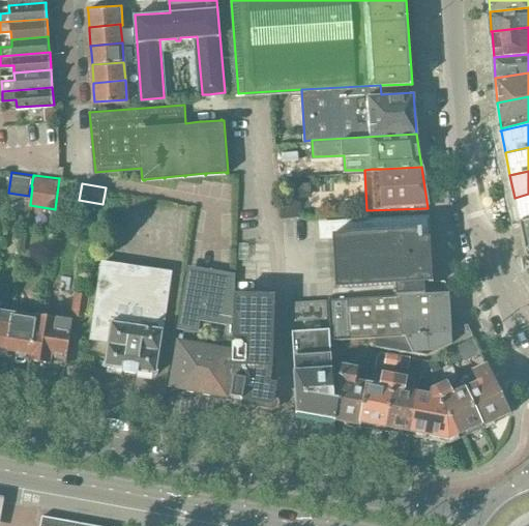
[(528,194),(515,198),(519,221),(528,217),(528,194)]
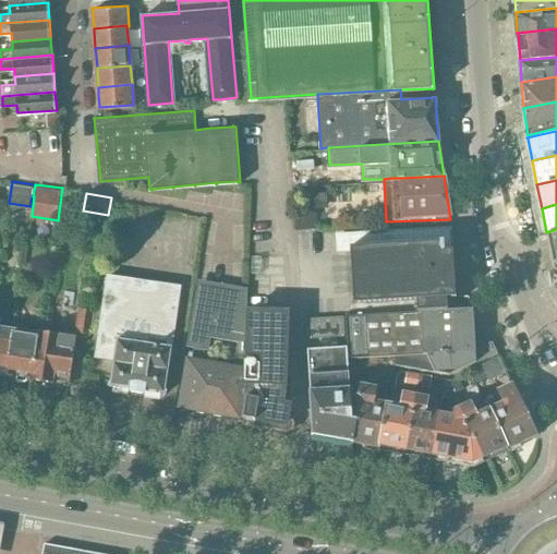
[(473,305),(473,304),(448,305),(448,296),(456,296),(452,249),(452,248),(444,248),(444,228),(451,228),(451,226),(449,226),(449,227),(338,232),(339,248),(350,247),(353,302),(416,298),(418,309),(473,305)]
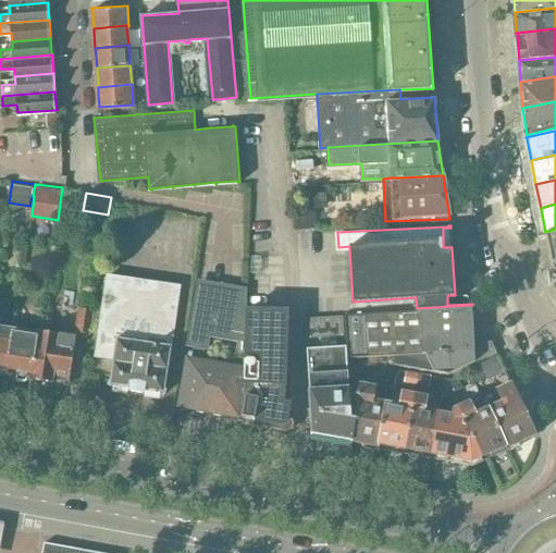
[(555,231),(546,233),(554,270),(555,272),(555,231)]
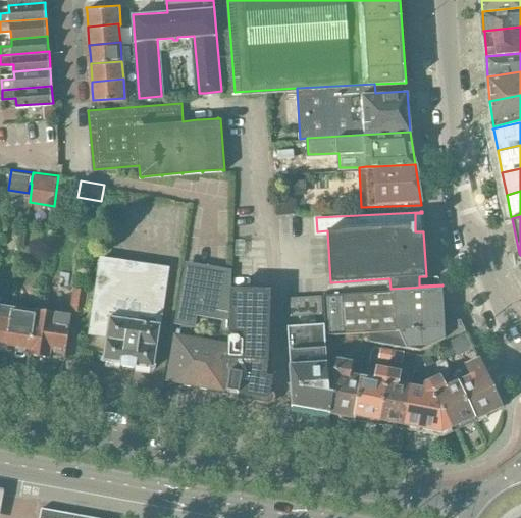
[(122,361),(122,363),(135,365),(135,362),(154,366),(163,310),(162,310),(169,266),(102,255),(91,324),(90,332),(108,335),(104,358),(122,361)]
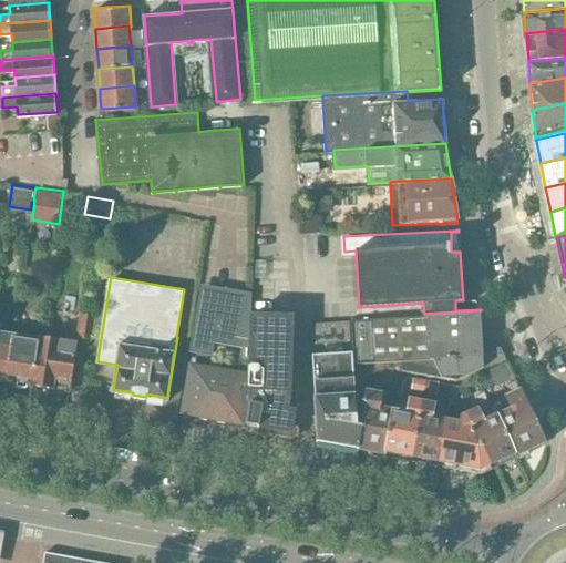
[(206,287),(195,346),(213,349),(215,340),(244,346),(238,374),(220,370),(213,416),(216,417),(218,419),(224,421),(227,419),(242,421),(244,411),(248,412),(247,422),(251,402),(245,401),(248,375),(251,314),(253,292),(251,292),(251,296),(206,287)]
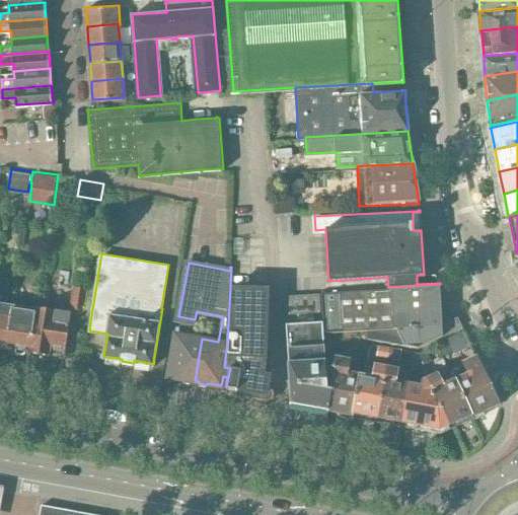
[(419,346),(463,325),(459,318),(441,317),(440,284),(388,287),(388,288),(321,292),(323,332),(367,329),(396,327),(404,343),(419,346)]
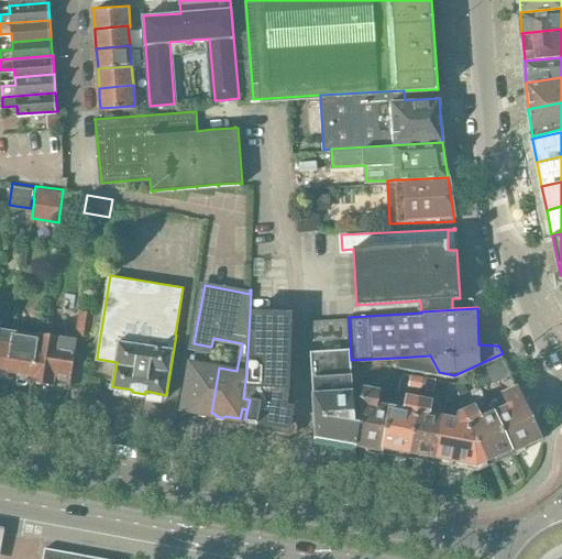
[(78,309),(75,332),(91,336),(95,311),(78,309)]
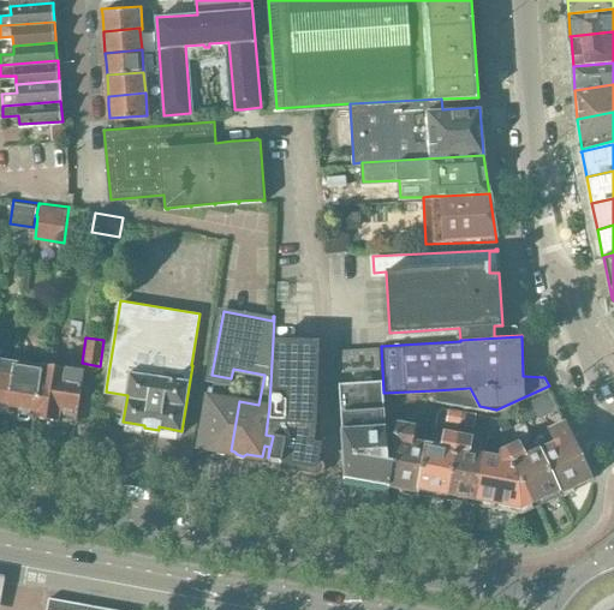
[(273,436),(268,458),(268,464),(304,470),(314,472),(314,473),(315,473),(315,472),(317,473),(320,472),(322,471),(323,470),(325,467),(325,466),(325,464),(323,461),(321,460),(320,459),(317,458),(321,435),(322,423),(314,423),(317,342),(273,340),(269,406),(266,435),(273,436)]
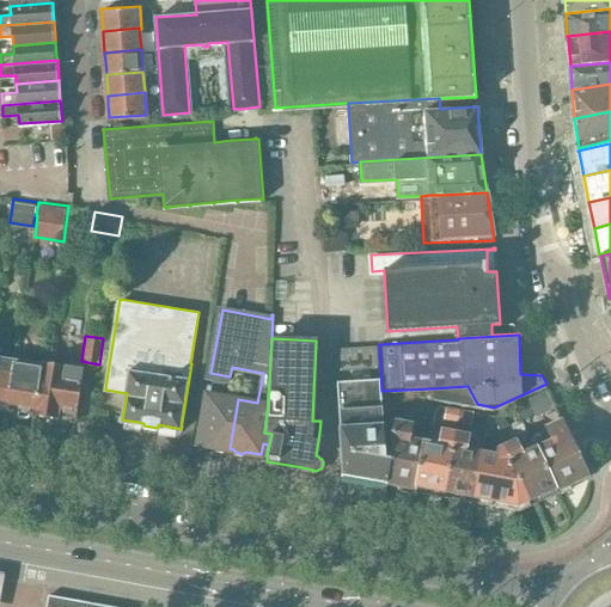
[(380,380),(380,378),(371,378),(370,378),(368,366),(379,366),(378,344),(338,347),(340,368),(364,367),(364,379),(337,380),(343,478),(346,479),(344,474),(368,479),(368,483),(370,483),(370,479),(384,482),(384,485),(389,485),(389,484),(388,484),(388,482),(386,466),(380,380)]
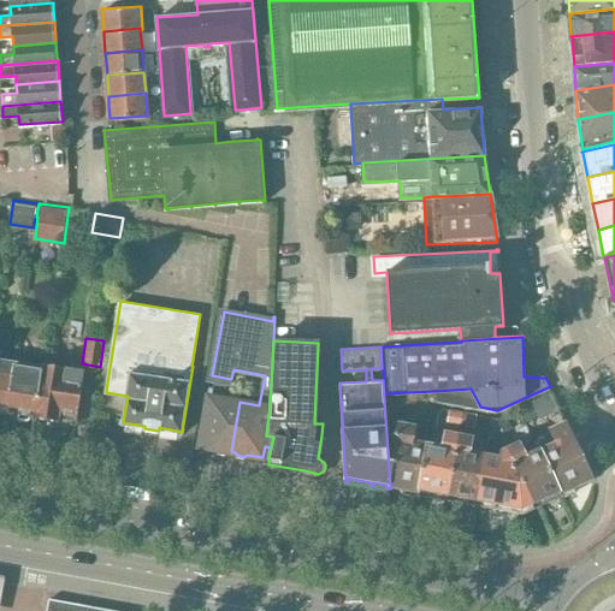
[(15,361),(0,357),(0,409),(6,410),(15,361)]
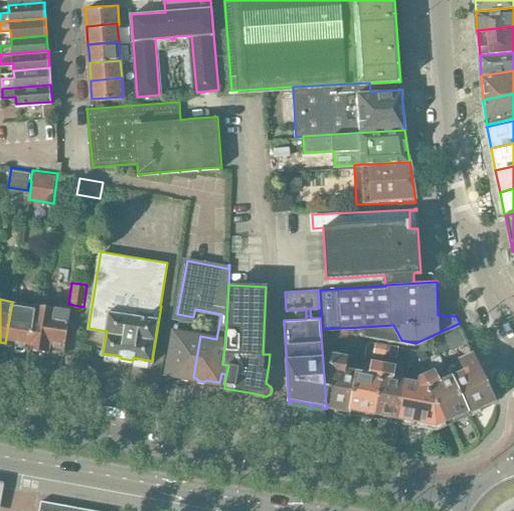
[(30,347),(36,305),(35,305),(35,306),(12,302),(5,343),(14,345),(15,349),(24,351),(26,347),(30,347)]
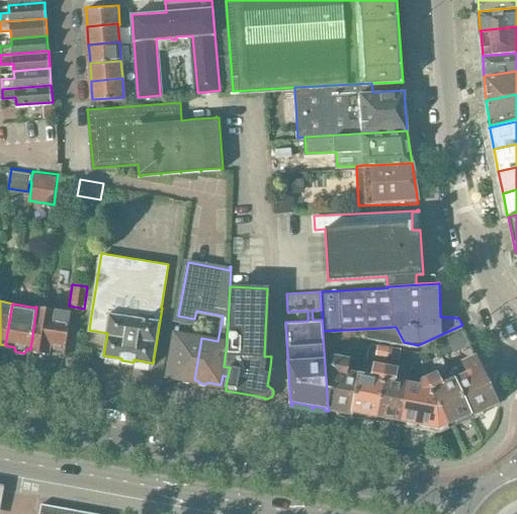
[(30,349),(30,350),(31,350),(33,356),(42,357),(46,352),(49,353),(50,351),(64,353),(70,312),(36,307),(30,349)]
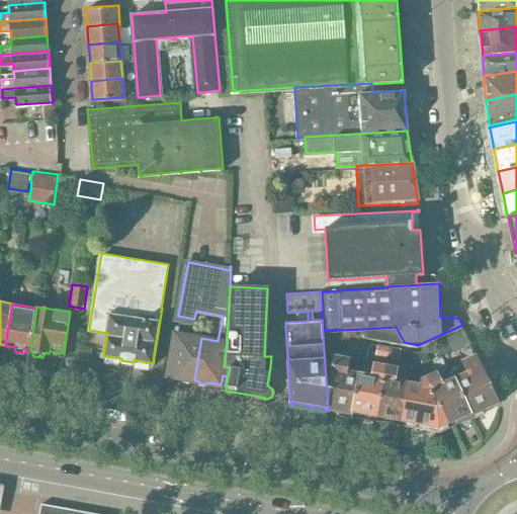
[(201,338),(188,335),(190,323),(180,321),(178,333),(175,333),(168,375),(181,377),(183,379),(189,381),(191,379),(194,379),(201,338)]
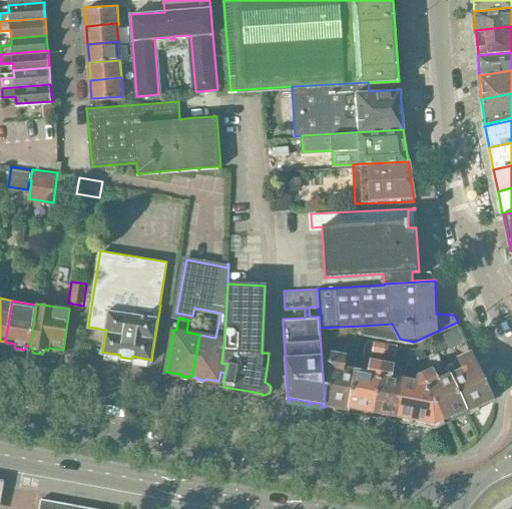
[(392,324),(363,326),(362,332),(387,337),(400,339),(392,324)]
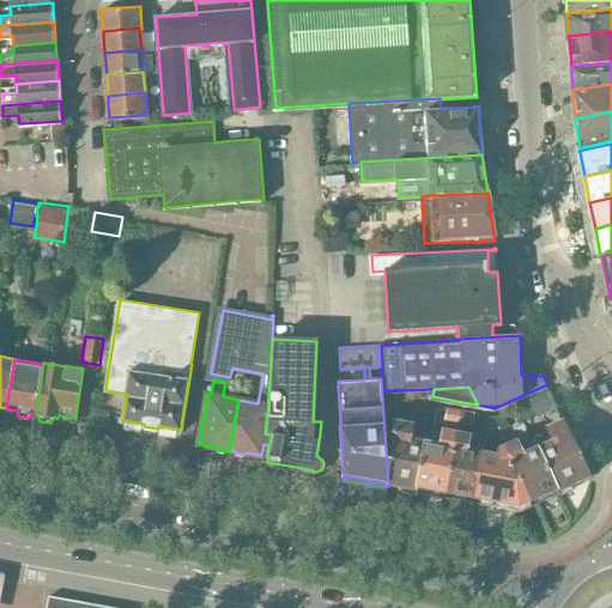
[(400,408),(403,395),(389,395),(388,406),(400,408)]
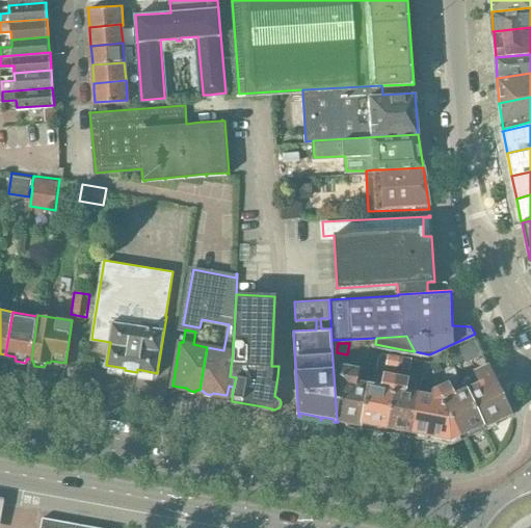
[(455,363),(469,357),(462,344),(449,350),(455,363)]
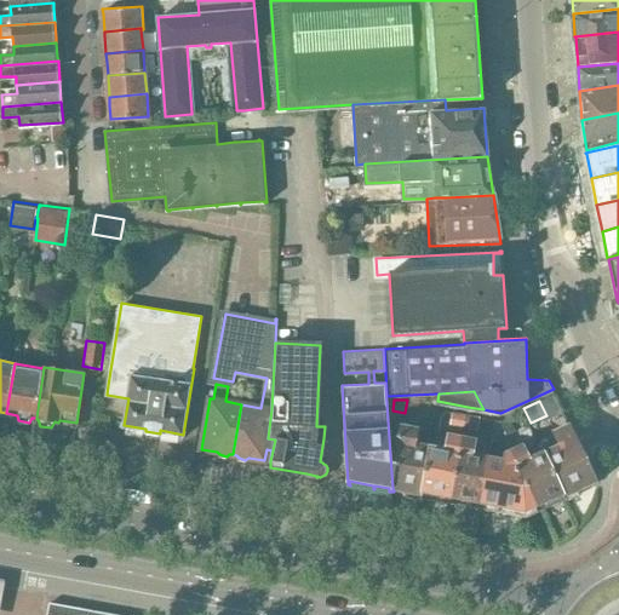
[(454,409),(452,421),(464,424),(466,412),(454,409)]
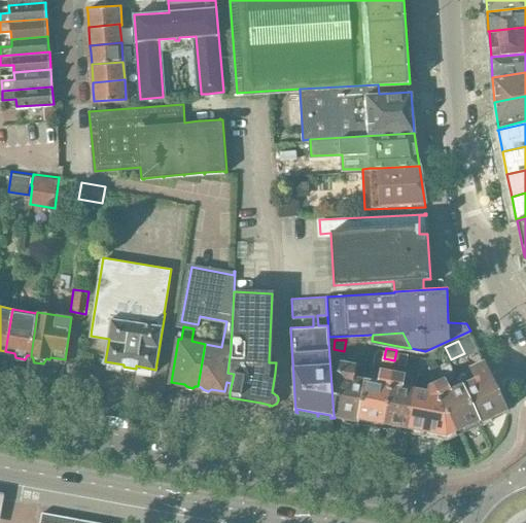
[(408,362),(410,352),(396,350),(394,360),(408,362)]
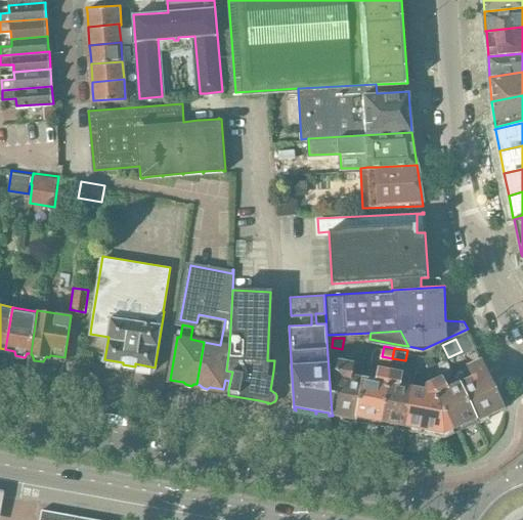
[(438,362),(432,351),(423,355),(429,366),(430,366),(438,362)]
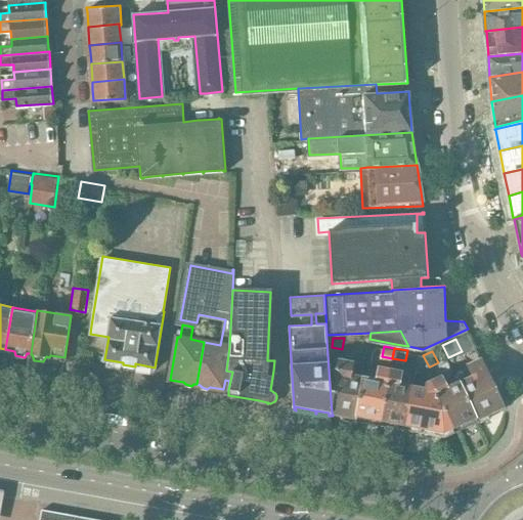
[(430,373),(430,366),(429,366),(423,355),(419,357),(417,371),(430,373)]
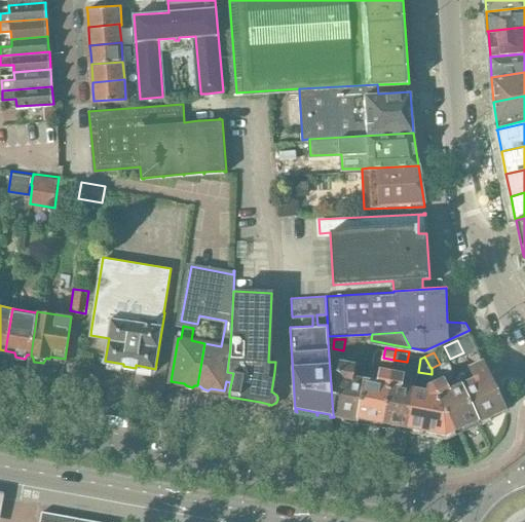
[(505,408),(483,360),(470,366),(475,378),(461,384),(478,421),(480,420),(483,421),(489,419),(490,415),(505,408)]
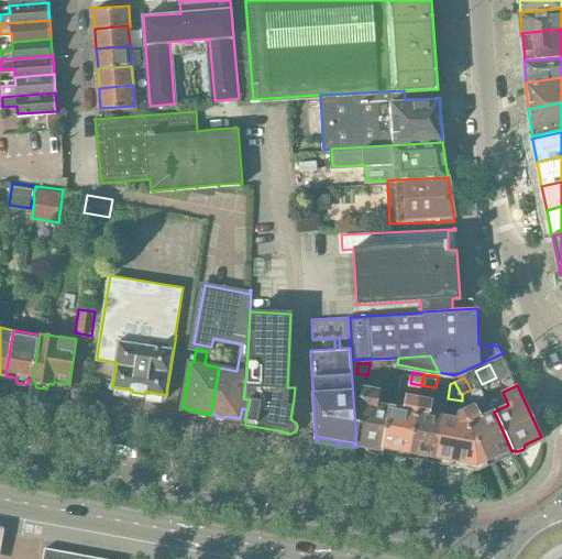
[(360,428),(355,429),(356,444),(370,447),(372,449),(378,450),(382,448),(384,449),(392,406),(377,404),(379,391),(364,387),(361,406),(363,406),(360,428)]
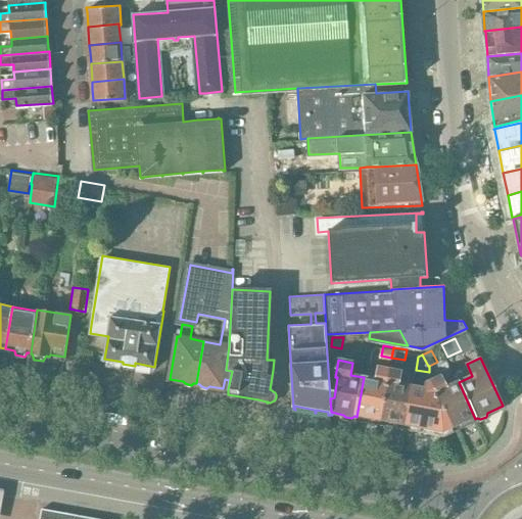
[(364,377),(357,417),(359,417),(361,419),(368,421),(370,419),(381,421),(389,369),(379,367),(376,380),(364,377)]
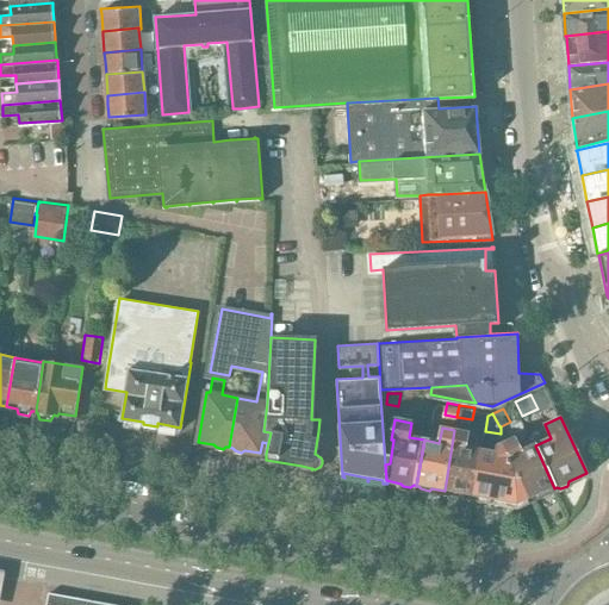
[(454,430),(445,491),(458,493),(459,496),(466,498),(470,496),(472,496),(480,450),(465,448),(467,432),(454,430)]
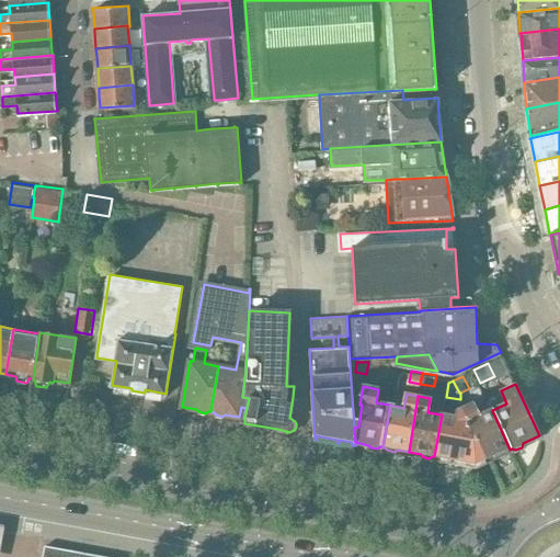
[(507,451),(510,450),(492,410),(479,417),(473,405),(461,409),(486,461),(498,455),(500,456),(506,453),(507,451)]
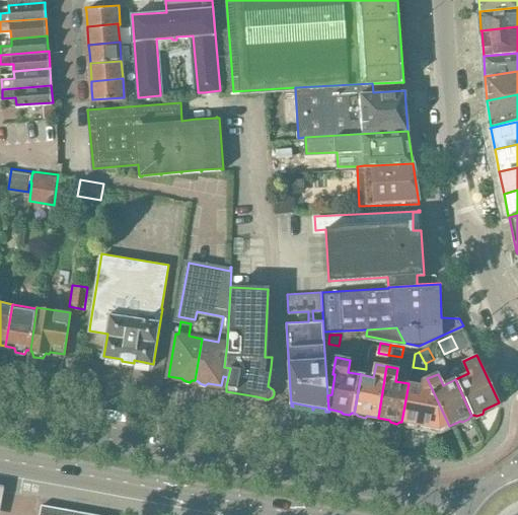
[(409,383),(401,422),(404,423),(407,425),(413,427),(416,425),(441,430),(449,426),(427,378),(423,380),(422,386),(409,383)]
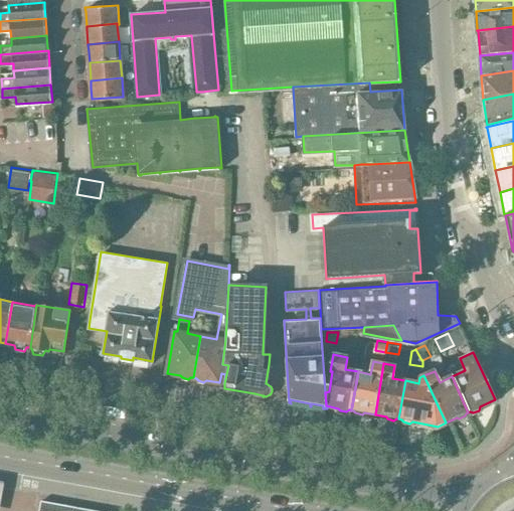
[(4,510),(10,482),(0,480),(0,510),(4,510)]
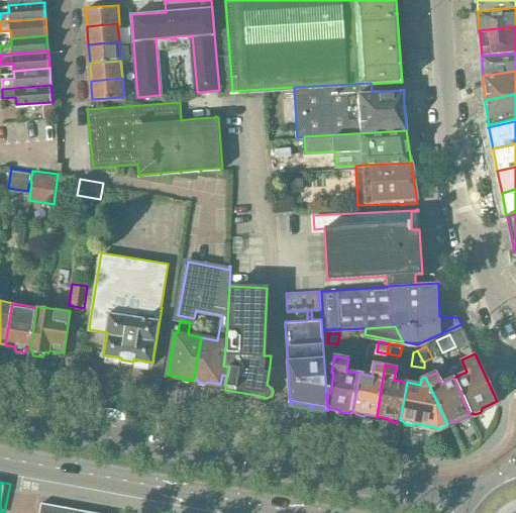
[(105,512),(41,501),(39,512),(38,512),(105,512)]
